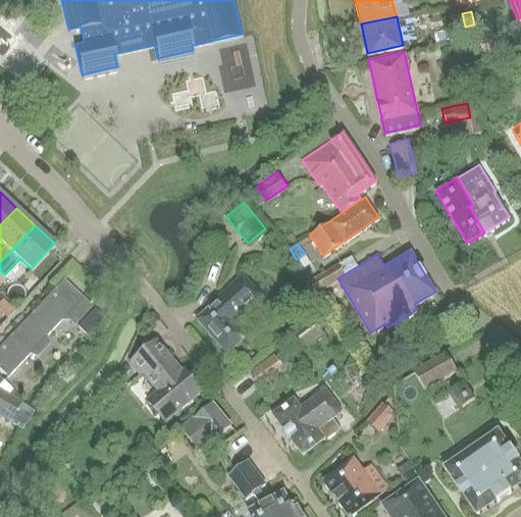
[(336,263),(312,278),(318,290),(337,277),(344,274),(336,263)]
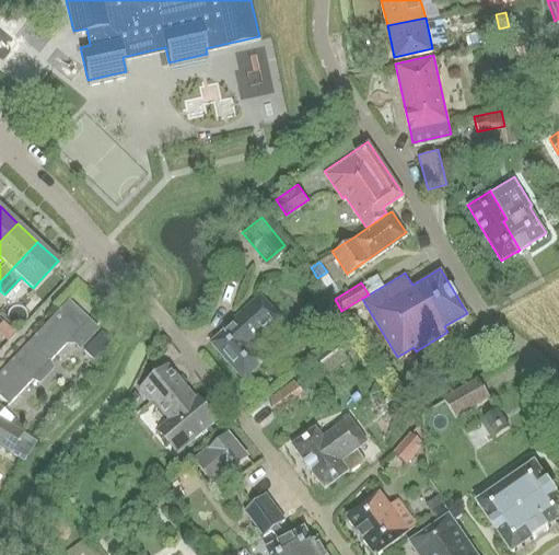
[(229,318),(231,321),(210,339),(243,376),(266,356),(254,342),(281,315),(258,291),(229,318)]
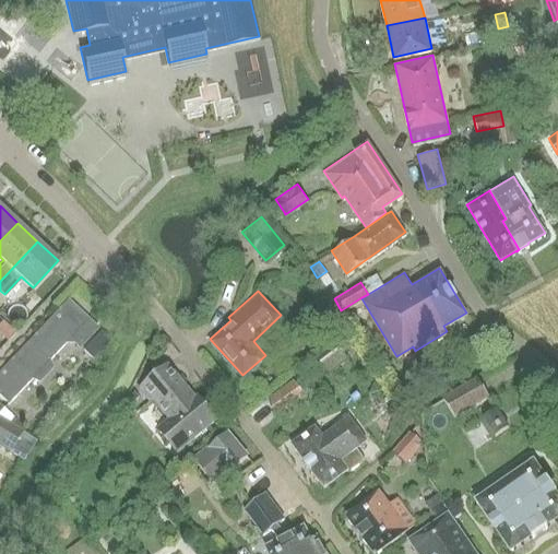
[(79,341),(95,323),(67,296),(0,366),(0,393),(7,400),(30,376),(37,379),(51,365),(48,356),(70,333),(79,341)]
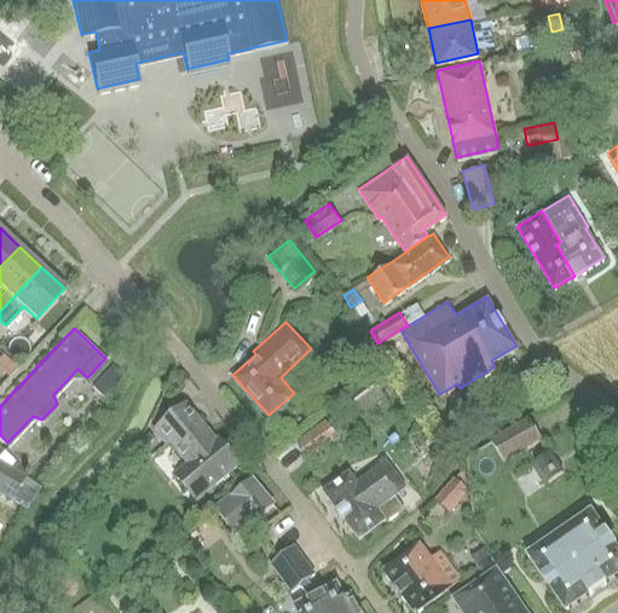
[(195,497),(238,461),(218,435),(215,437),(185,400),(154,427),(165,440),(168,438),(188,461),(174,472),(195,497)]
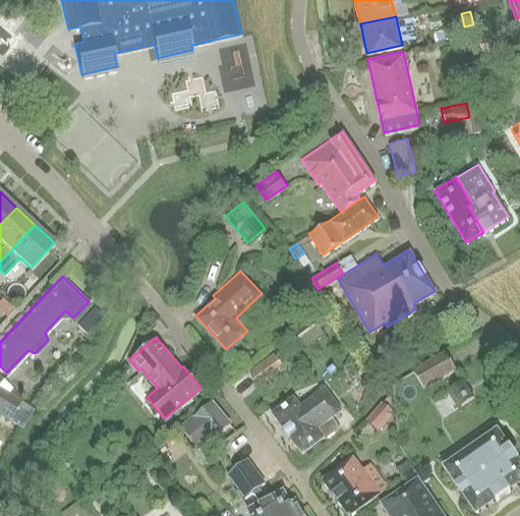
[(423,387),(455,367),(444,350),(412,369),(423,387)]
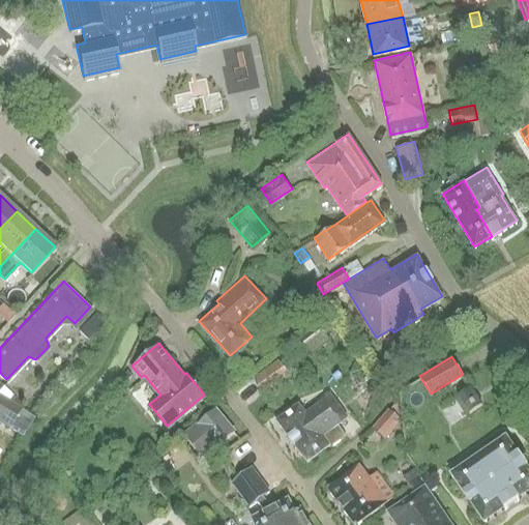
[(276,360),(256,376),(265,387),(285,373),(276,360)]
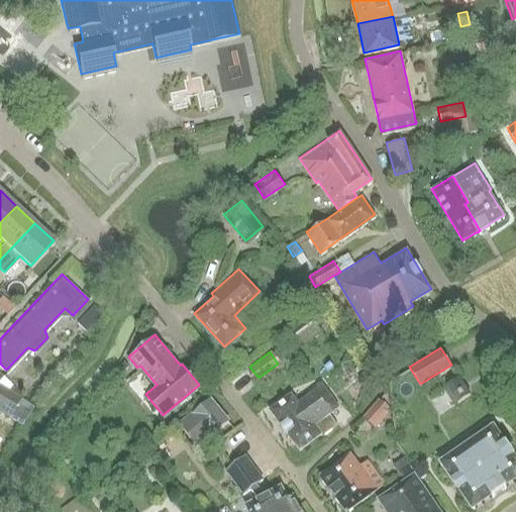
[(124,360),(119,365),(122,369),(128,365),(124,360)]
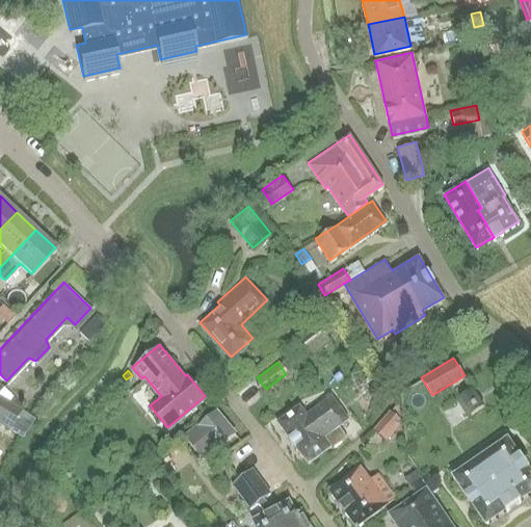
[(0,396),(18,406),(21,403),(0,384),(0,396)]
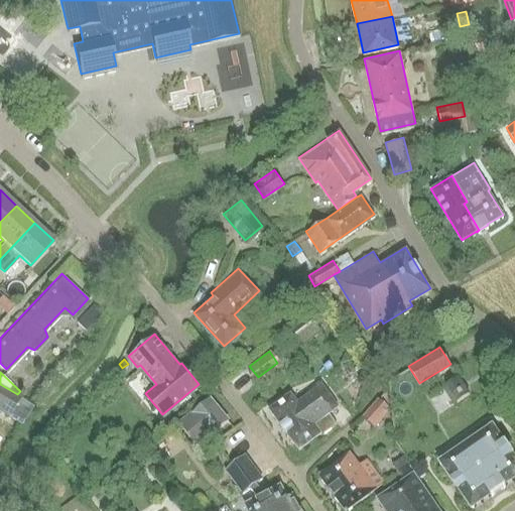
[(456,398),(468,391),(458,374),(445,382),(456,398)]
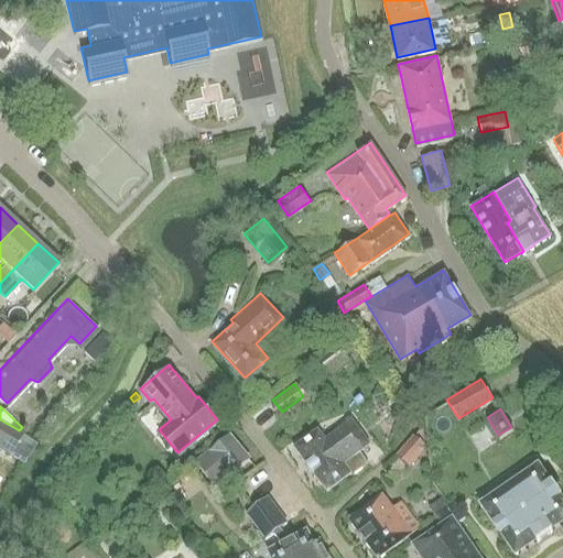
[(358,449),(369,441),(350,417),(324,437),(317,427),(293,445),(326,488),(349,471),(350,472),(366,460),(358,449)]
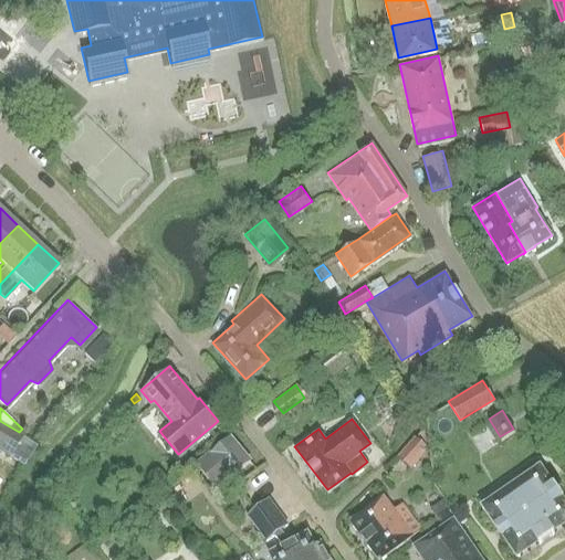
[(0,447),(23,462),(35,442),(19,432),(0,421),(0,447)]
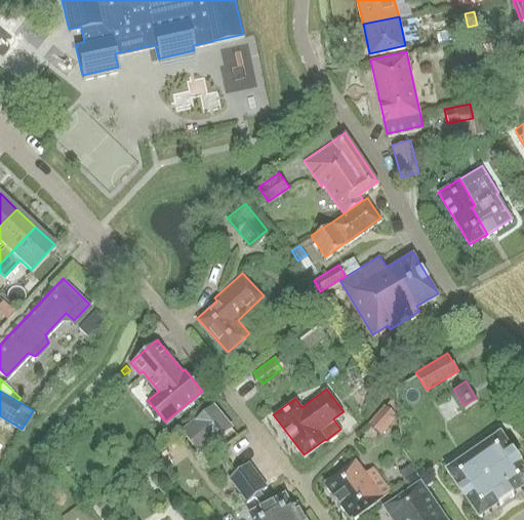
[(231,426),(212,403),(182,429),(200,451),(231,426)]
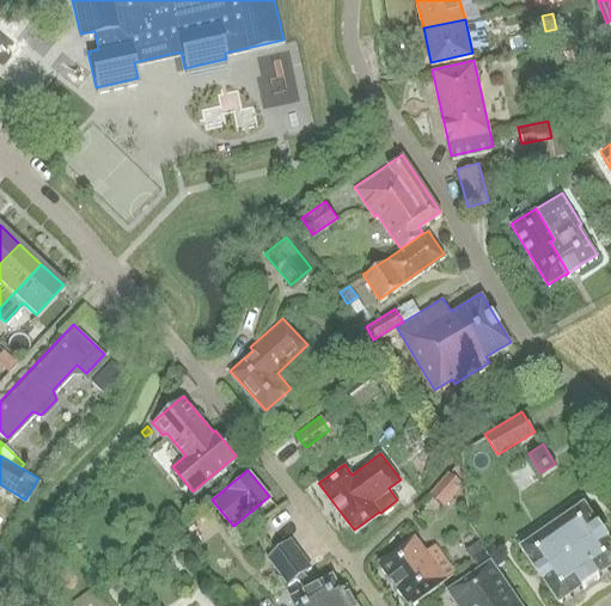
[(460,482),(446,470),(428,491),(443,503),(460,482)]
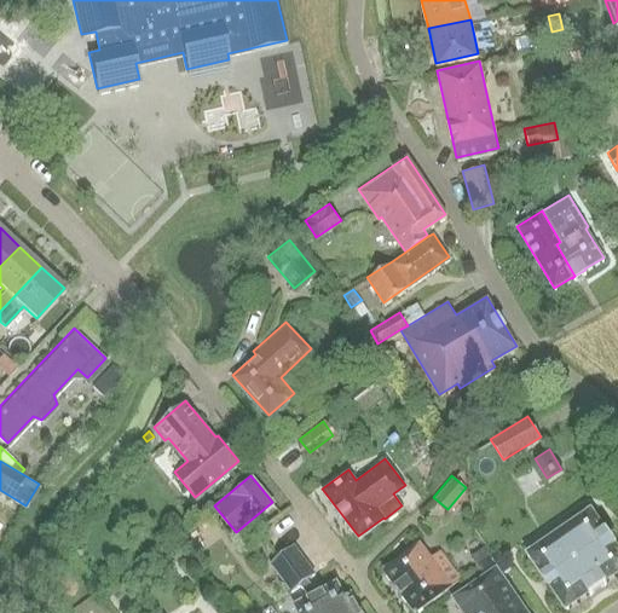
[(605,579),(617,570),(617,548),(614,543),(616,542),(605,527),(604,528),(590,508),(526,551),(565,607),(588,591),(588,593),(605,580),(605,579)]
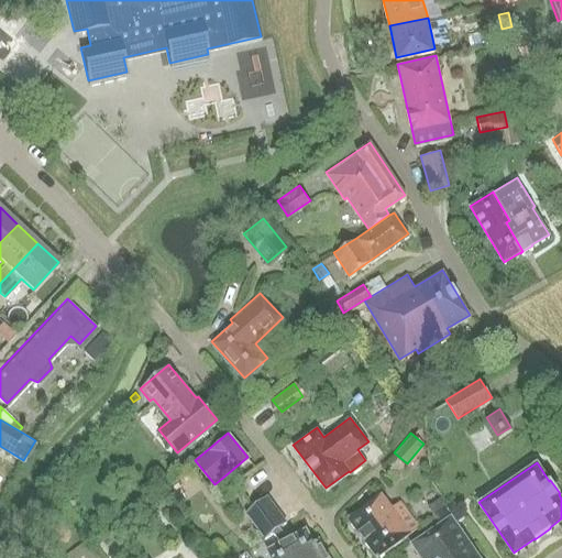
[(376,556),(419,524),(399,498),(390,504),(381,491),(348,516),(376,556)]
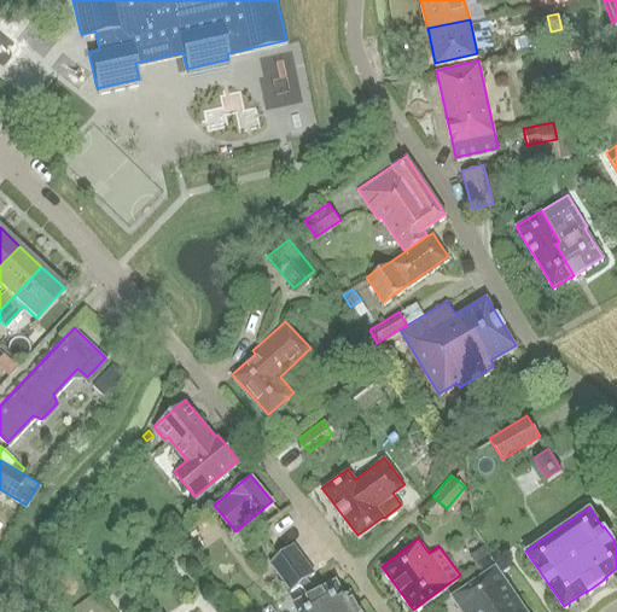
[(490,552),(483,541),(471,551),(478,560),(490,552)]
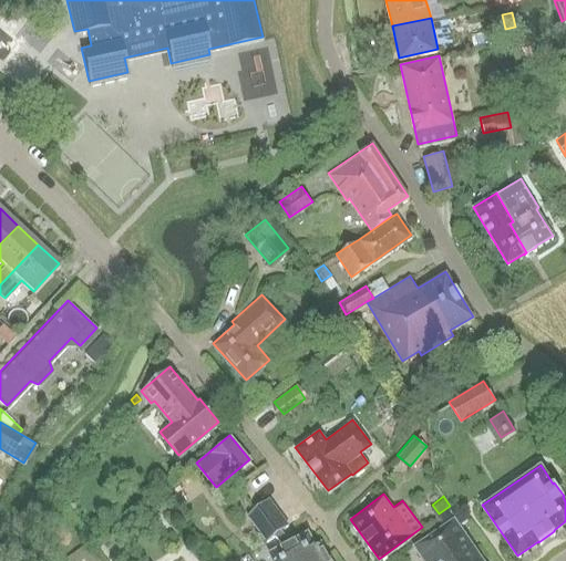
[(274,560),(330,560),(326,551),(320,554),(308,531),(291,539),(280,528),(288,522),(269,498),(247,513),(266,539),(274,533),(285,543),(269,551),(274,560)]
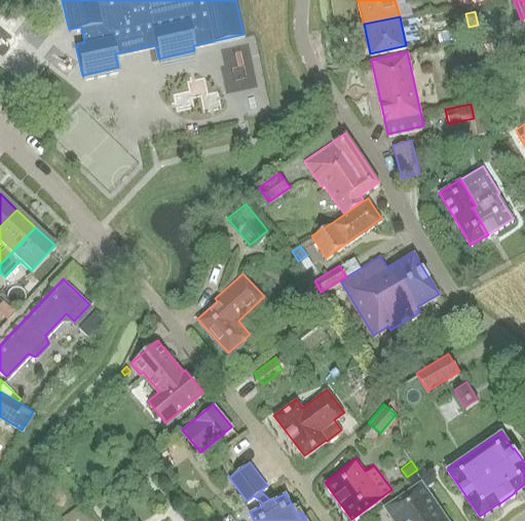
[(423,467),(419,470),(406,479),(411,487),(384,507),(392,520),(448,520),(428,492),(437,486),(423,467)]
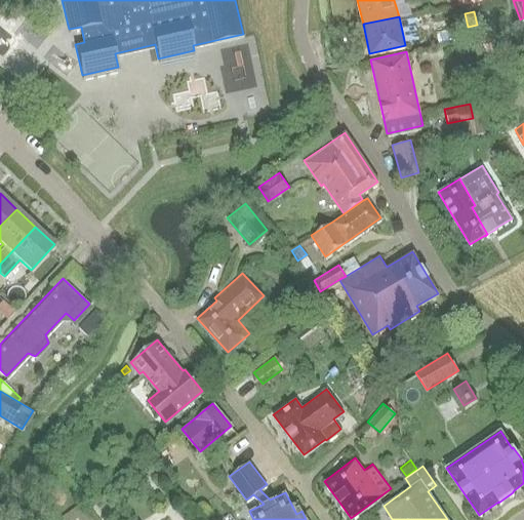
[(91,519),(78,501),(61,514),(64,519),(91,519)]
